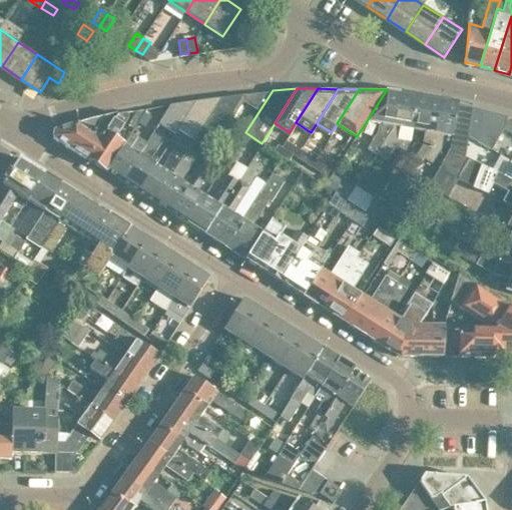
[(400,91),(387,89),(368,119),(379,121),(377,132),(368,146),(377,152),(395,123),(400,91)]
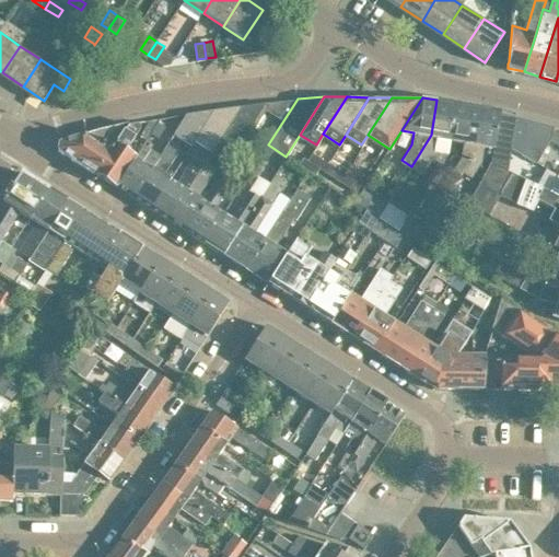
[(449,154),(451,139),(457,103),(437,100),(431,135),(411,166),(422,173),(424,169),(432,158),(443,164),(449,154)]
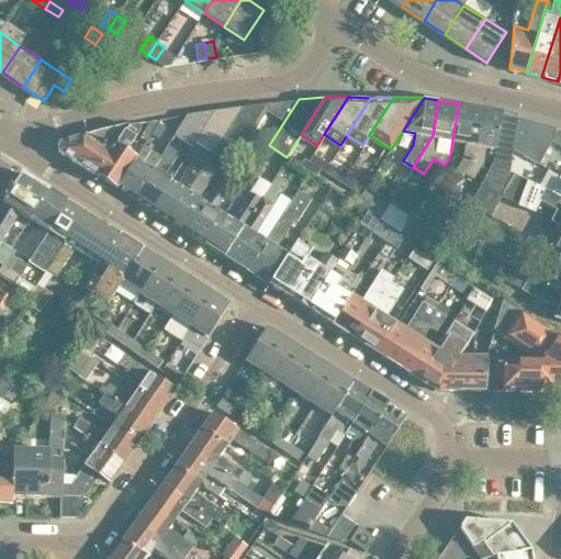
[(243,105),(221,138),(237,148),(267,102),(243,105)]
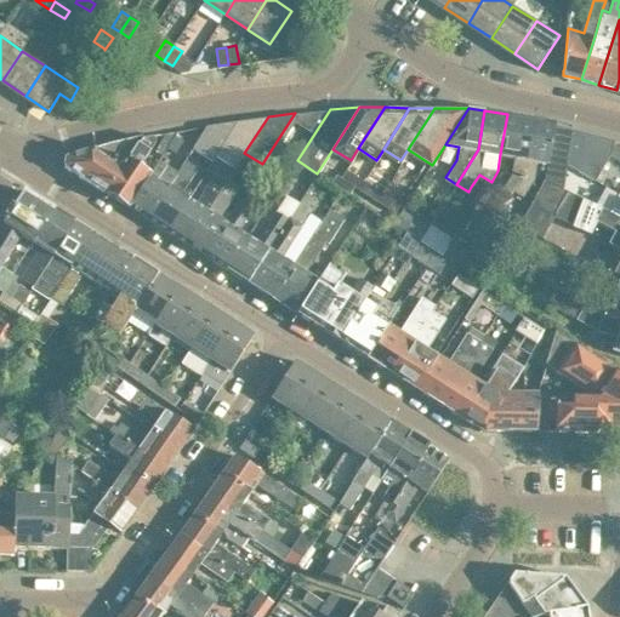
[(534,119),(507,114),(500,154),(517,156),(513,172),(504,188),(512,194),(515,190),(524,175),(534,119)]
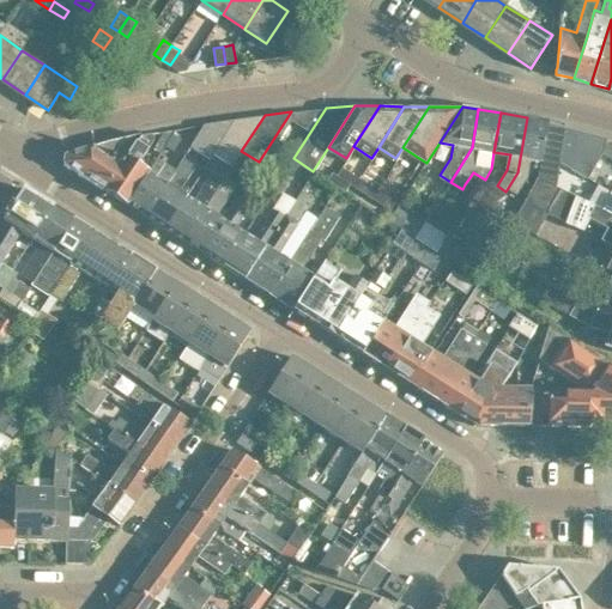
[(234,119),(213,152),(232,164),(241,151),(265,115),(234,119)]
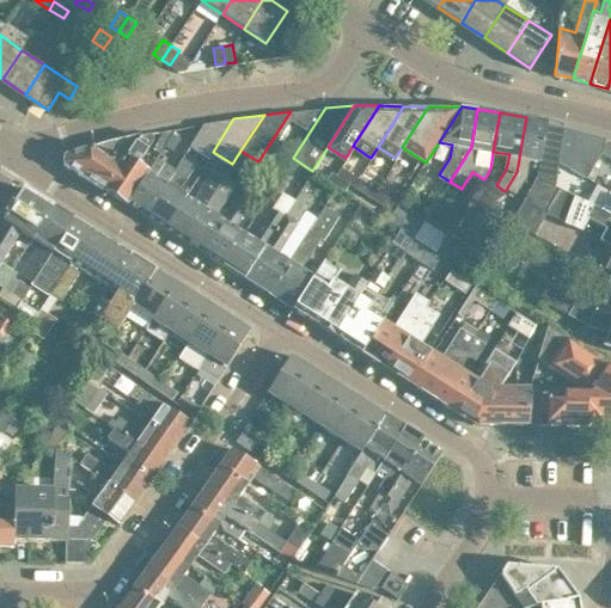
[(530,158),(541,160),(547,122),(526,117),(517,172),(507,188),(515,194),(527,174),(530,158)]
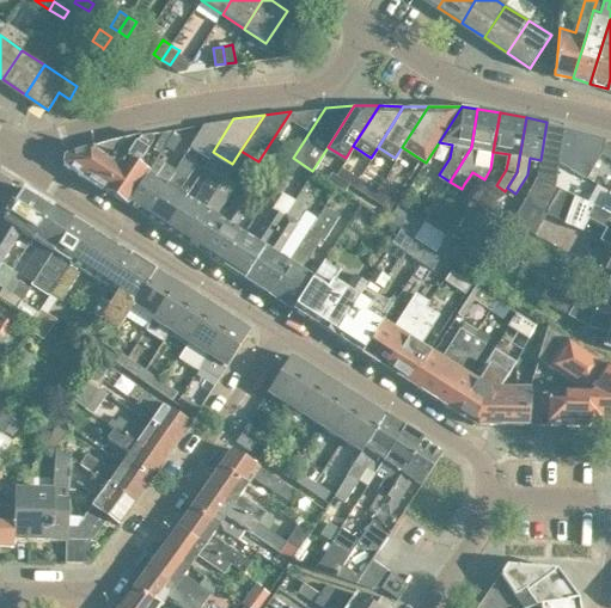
[(203,123),(189,146),(209,158),(213,152),(233,118),(203,123)]
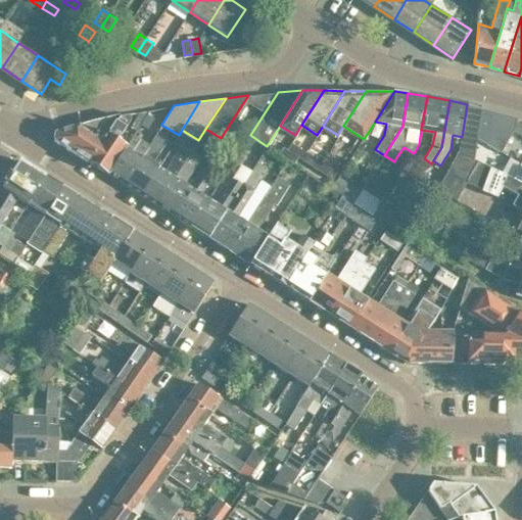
[(462,137),(460,149),(474,157),(478,138),(483,108),(467,104),(462,137)]
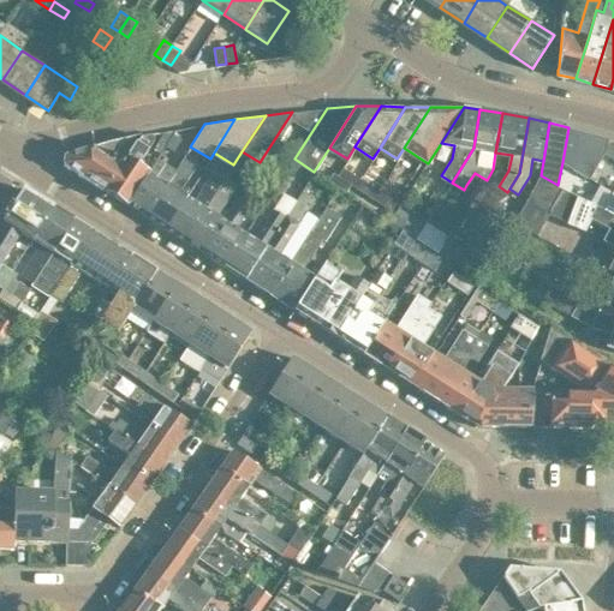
[(568,127),(562,162),(589,178),(603,153),(608,138),(568,127)]
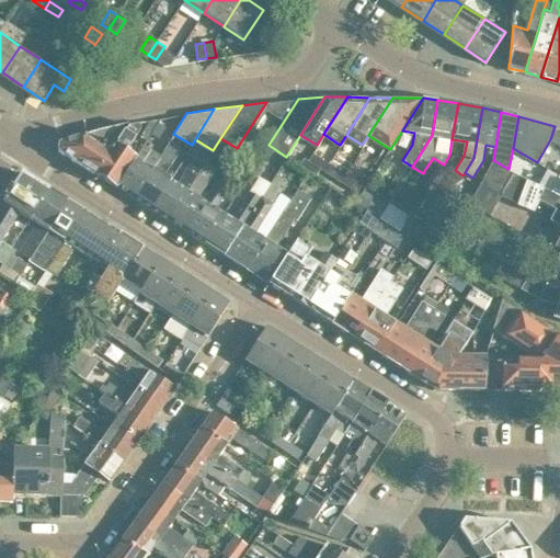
[(136,156),(126,150),(141,126),(140,121),(128,123),(96,173),(117,185),(136,156)]
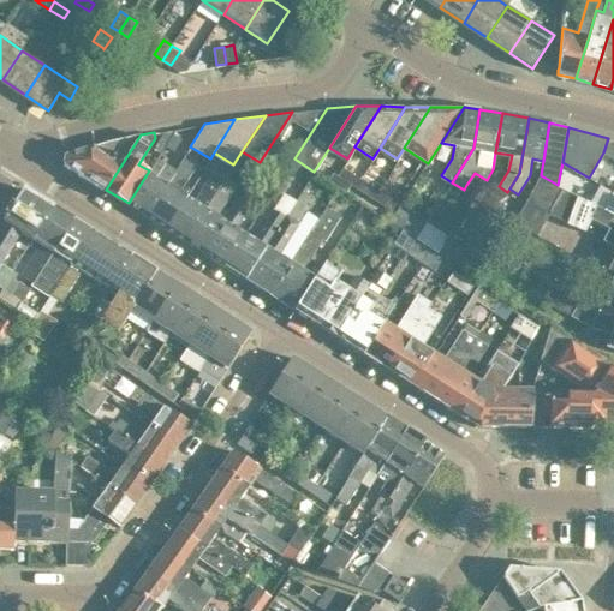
[(182,138),(173,132),(165,145),(173,150),(182,138)]
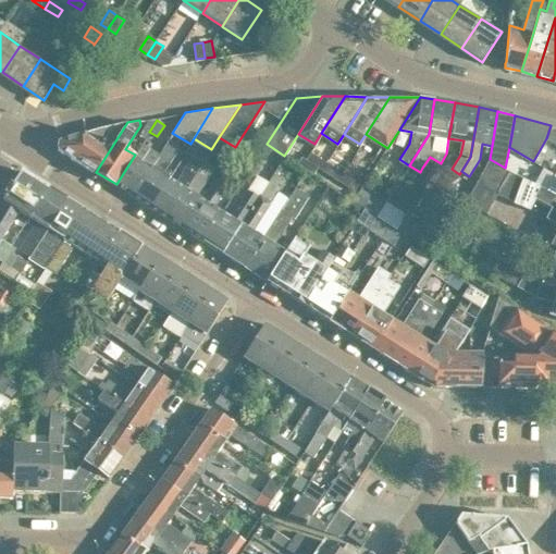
[(59,148),(96,172),(127,122),(100,127),(60,140),(59,148)]
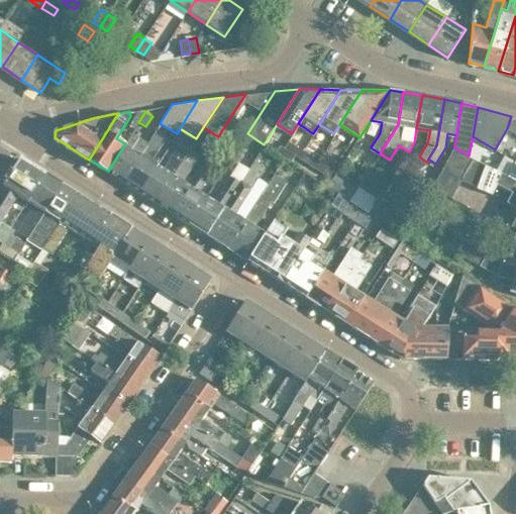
[(515,117),(511,116),(507,128),(515,132),(515,117)]
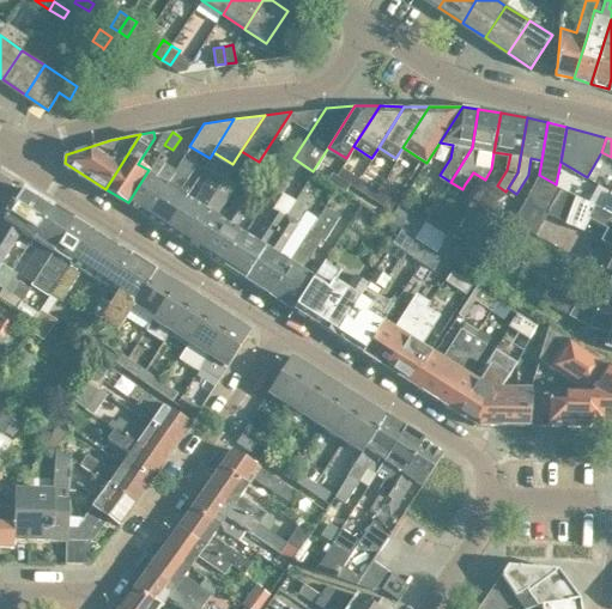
[(183,156),(176,169),(147,215),(165,226),(186,194),(180,190),(197,164),(183,156)]
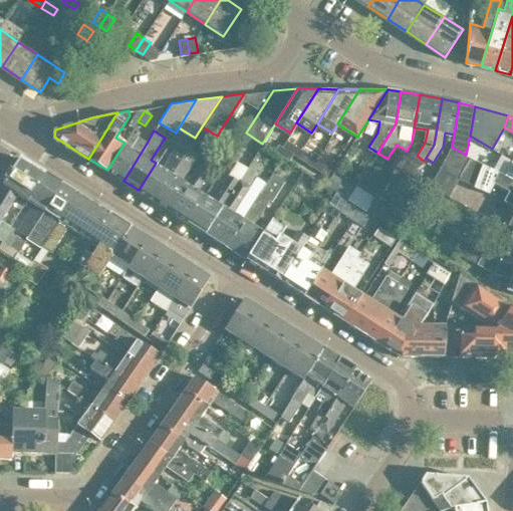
[(132,132),(124,143),(107,170),(123,181),(148,142),(132,132)]
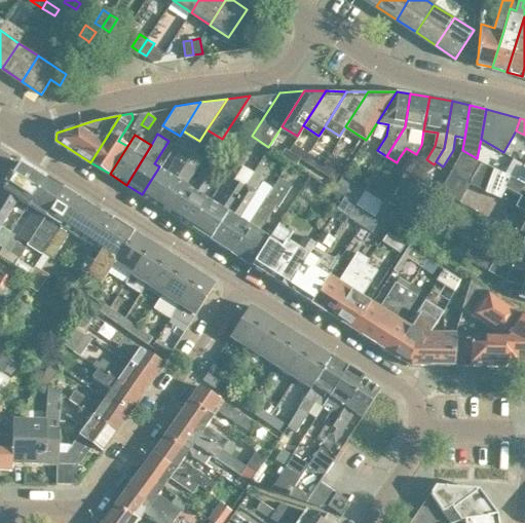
[(290,150),(301,157),(305,159),(309,152),(294,143),(290,149),(290,150)]
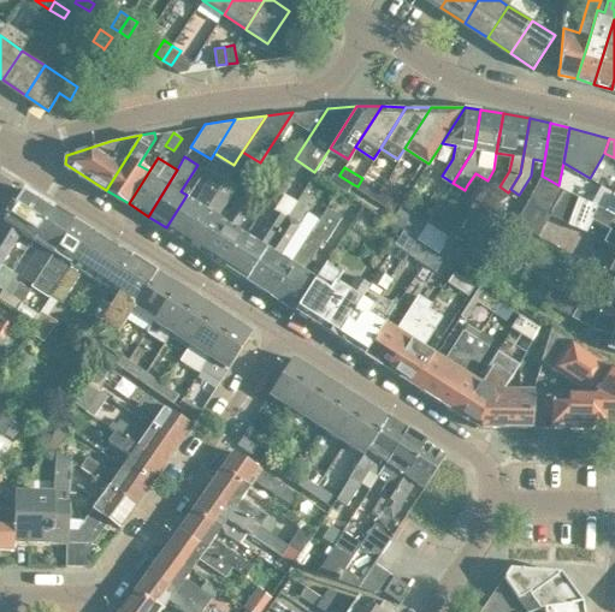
[(195,201),(187,195),(166,227),(185,239),(225,178),(214,171),(195,201)]
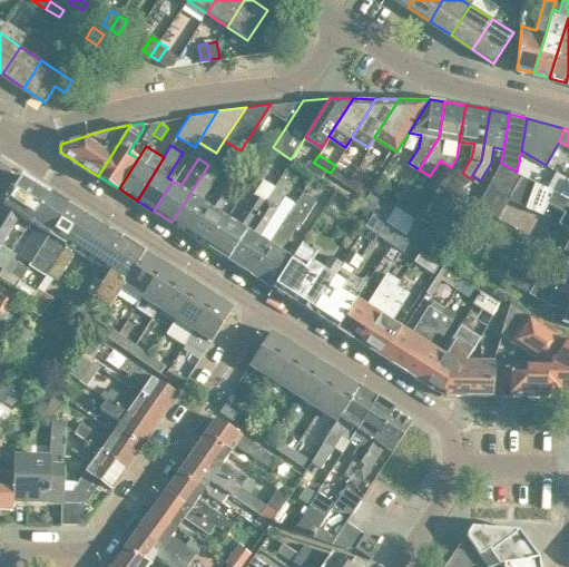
[(322,177),(326,170),(314,163),(314,162),(310,158),(305,166),(322,177)]
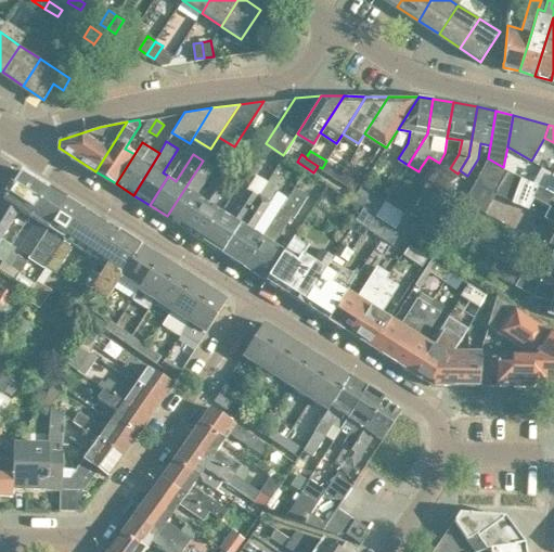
[(477,179),(465,201),(486,212),(497,192),(512,200),(511,202),(528,209),(535,197),(550,206),(543,217),(553,222),(553,234),(550,243),(553,245),(553,193),(544,189),(532,182),(503,167),(488,158),(477,179)]
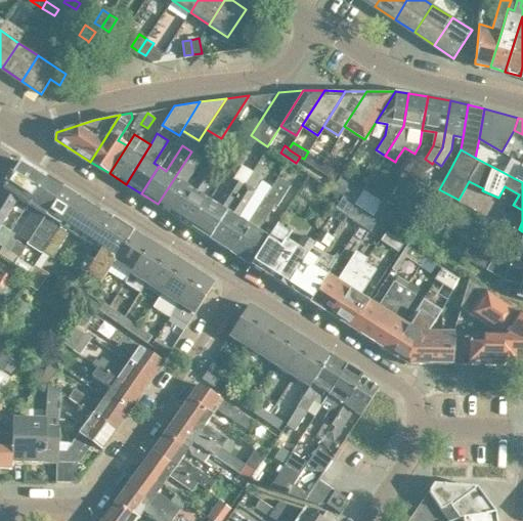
[(191,150),(158,204),(174,215),(191,187),(186,183),(203,158),(191,150)]
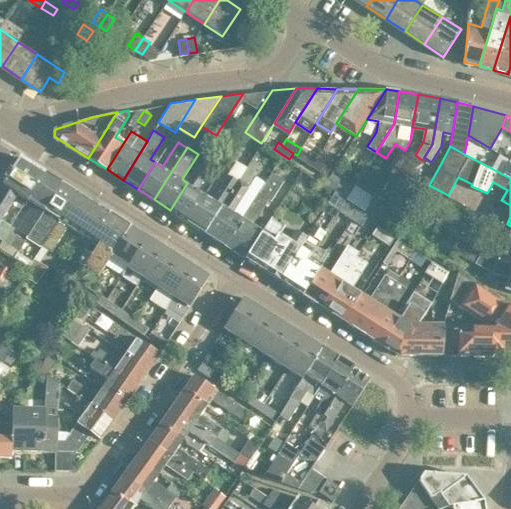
[(187,183),(170,210),(186,220),(203,193),(197,189),(219,155),(209,148),(187,183)]
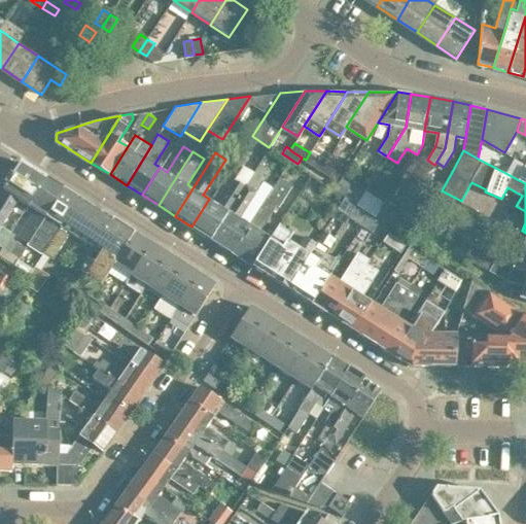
[(325,163),(310,152),(306,160),(321,170),(325,163)]
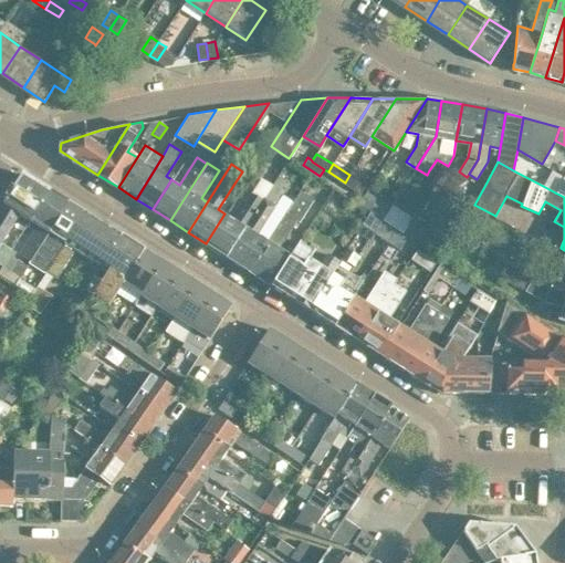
[(23,171),(0,208),(0,244),(2,241),(21,212),(31,219),(50,189),(23,171)]
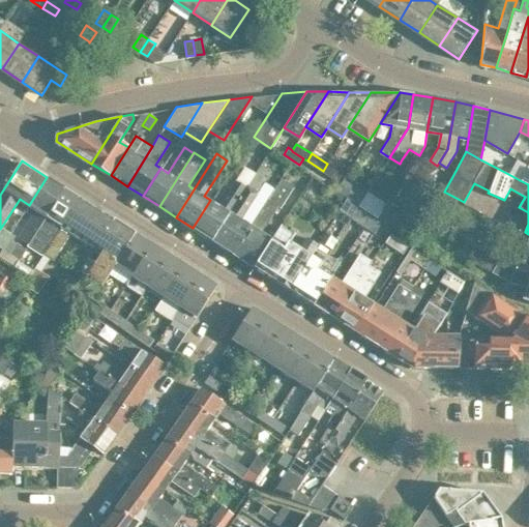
[(342,173),(327,164),(323,171),(336,179),(342,173)]
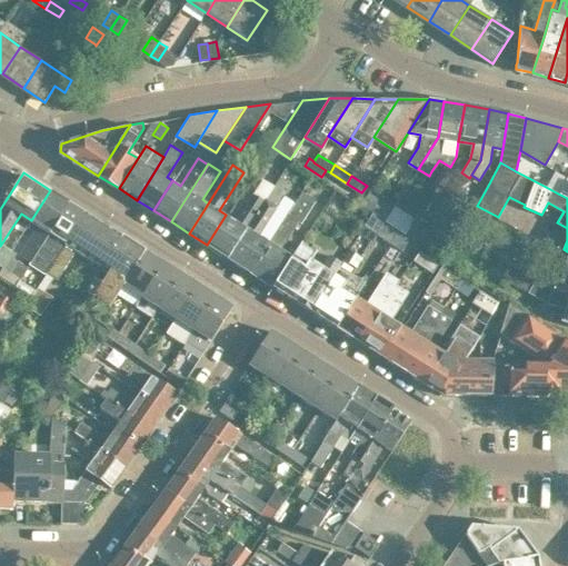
[(273,185),(228,258),(250,272),(295,202),(285,196),(292,186),(279,177),(273,185)]
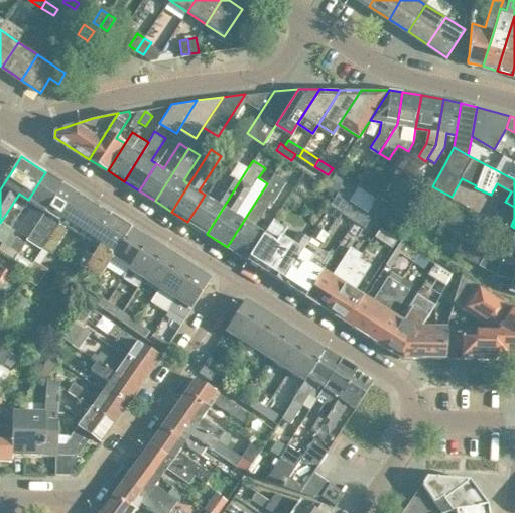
[(215,201),(205,195),(187,222),(207,234),(248,167),(239,161),(215,201)]
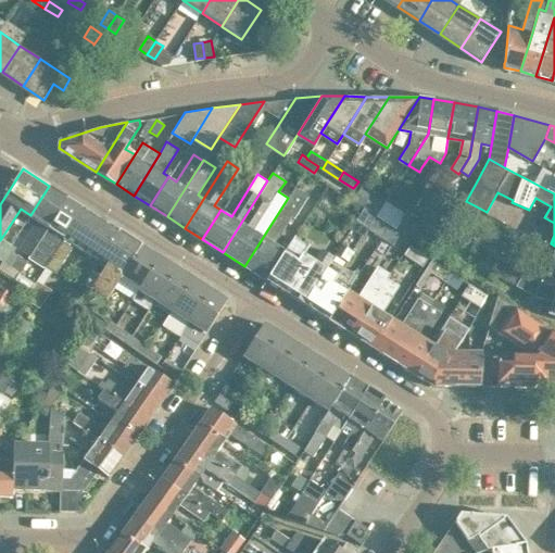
[(554,175),(545,189),(554,193),(554,175)]
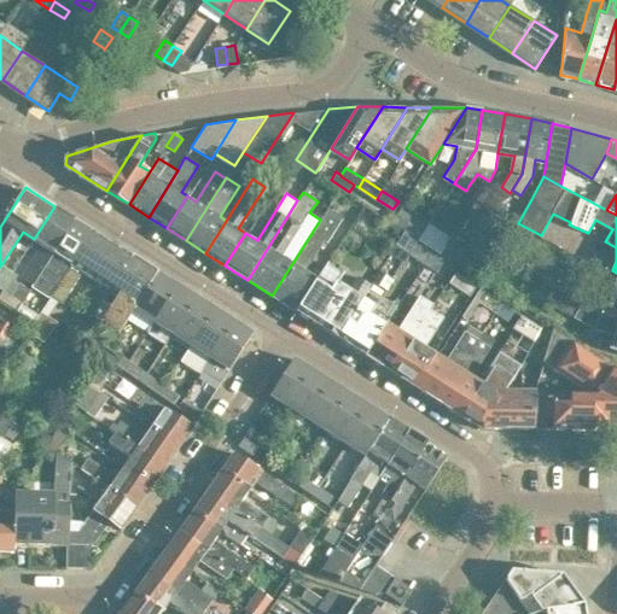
[(35,282),(75,218),(54,206),(34,239),(42,244),(23,275),(35,282)]
